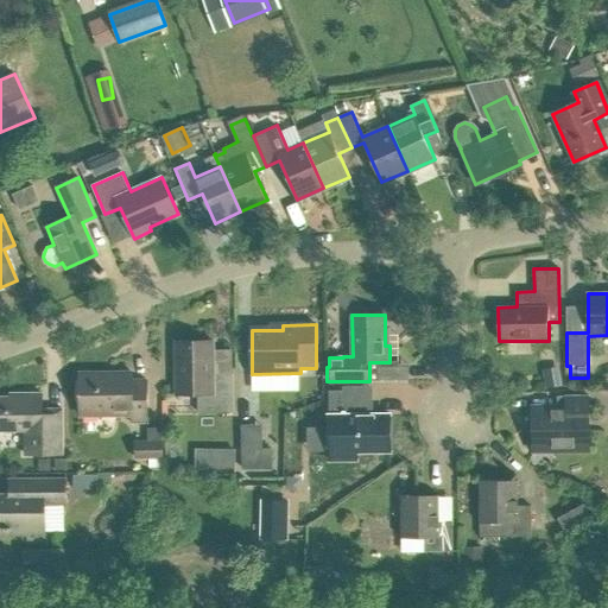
[(175,343),(176,394),(198,394),(198,412),(233,412),(233,375),(214,375),(214,343),(175,343)]
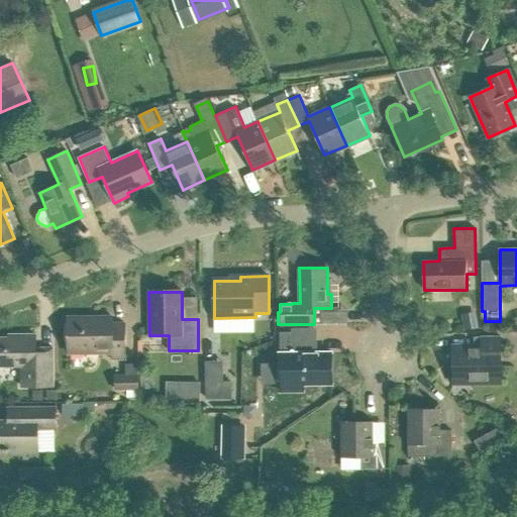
[(461,312),(466,329),(480,326),(476,309),(461,312)]
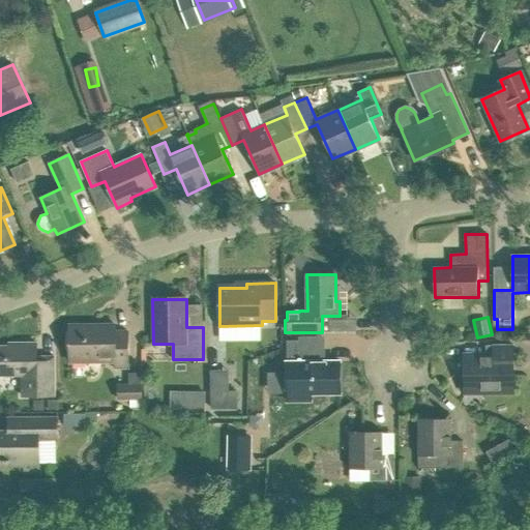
[(96,328),(70,328),(71,363),(115,362),(115,369),(129,369),(128,332),(116,332),(116,325),(96,325),(96,328)]
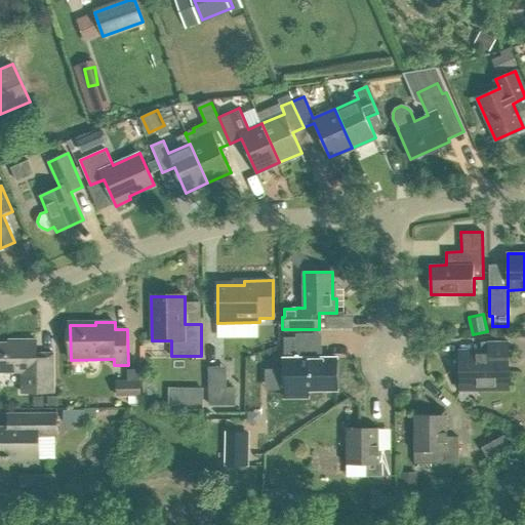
[(337,391),(336,359),(319,359),(319,349),(298,349),(297,337),(284,337),(285,359),(284,359),(284,391),(284,398),(308,398),(308,391),(337,391)]
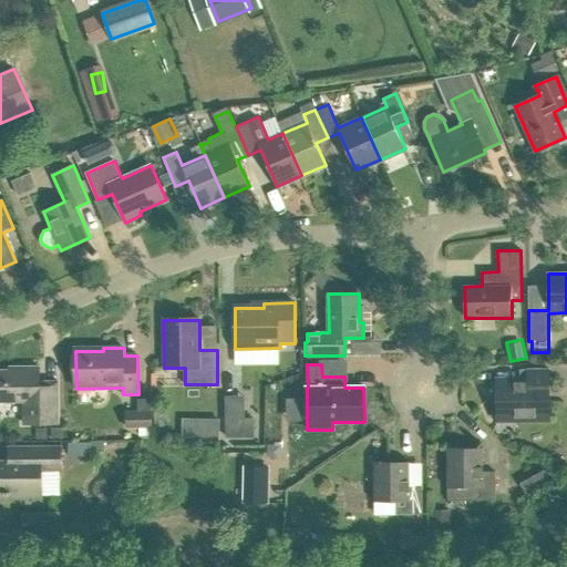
[(0,402),(23,402),(23,424),(59,424),(58,382),(39,382),(39,368),(23,368),(23,371),(0,371),(0,402)]
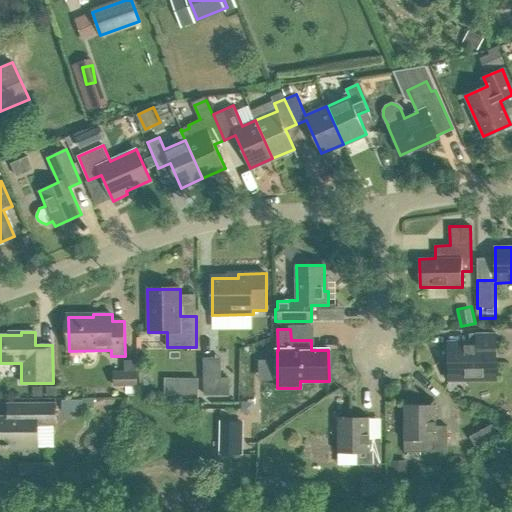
[(495,377),(495,358),(495,334),(469,334),(469,347),(448,347),(448,377),(484,377),(495,377)]
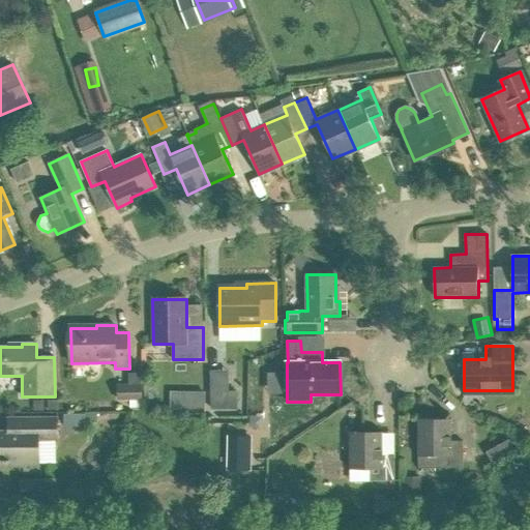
[(260,373),(259,400),(285,400),(285,373),(260,373)]
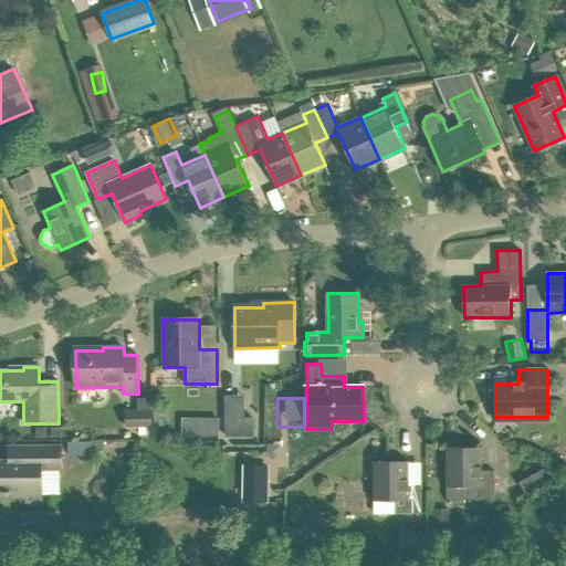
[(152,399),(138,399),(138,413),(127,415),(127,427),(152,427),(152,399)]
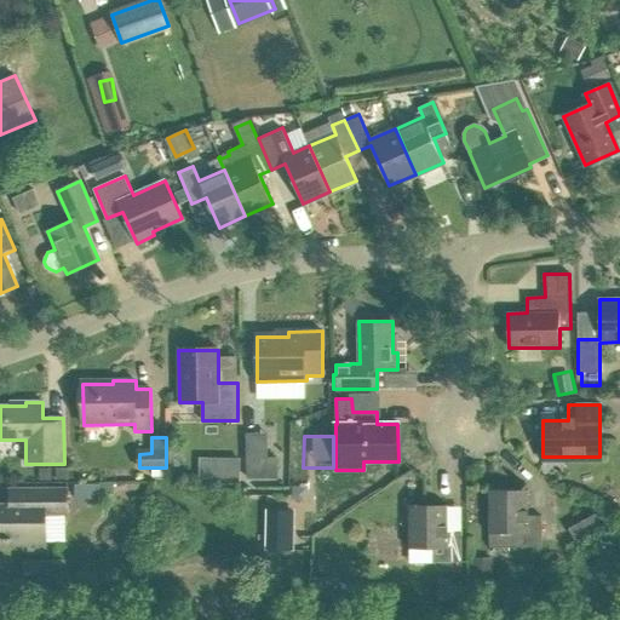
[(276,458),(247,459),(247,478),(277,477),(276,458)]
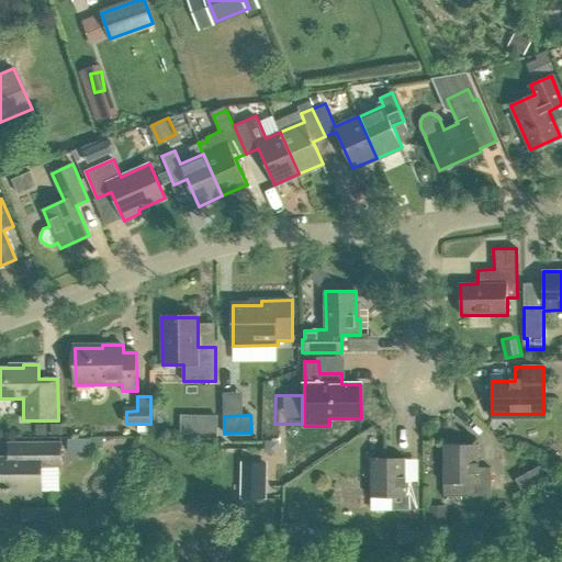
[(199,416),(199,438),(216,438),(216,416),(199,416)]
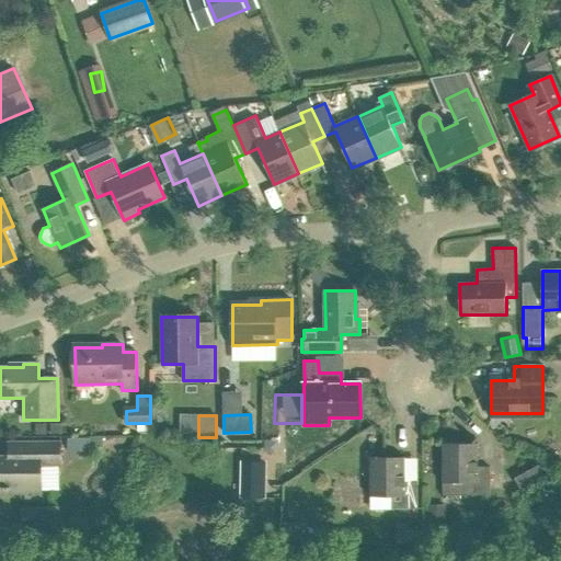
[(36,435),(47,435),(47,423),(36,423),(36,435)]
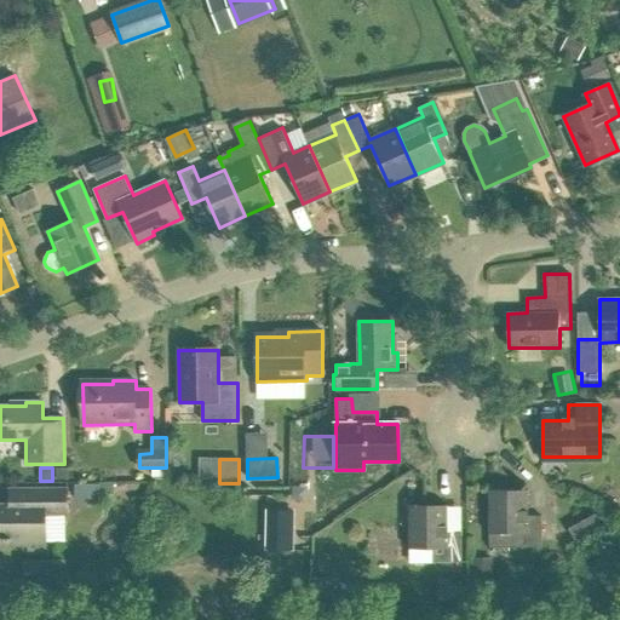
[(79,503),(99,503),(99,483),(78,483),(79,503)]
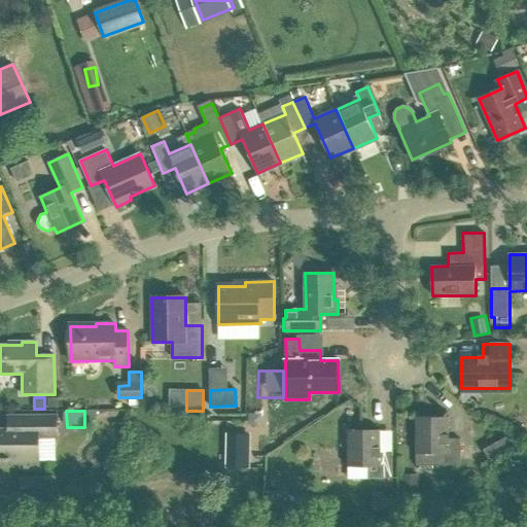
[(9,429),(0,429),(0,464),(25,464),(25,470),(40,470),(40,438),(58,438),(58,416),(9,417),(9,429)]
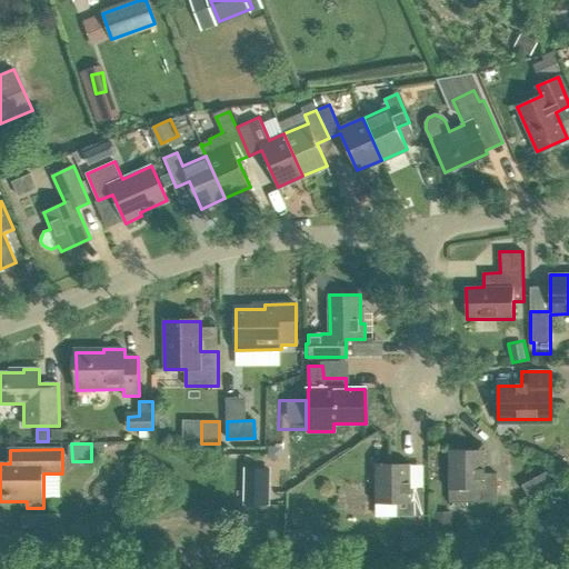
[(449,489),(449,502),(470,502),(497,502),(497,473),(483,473),(483,449),(449,450),(449,489)]
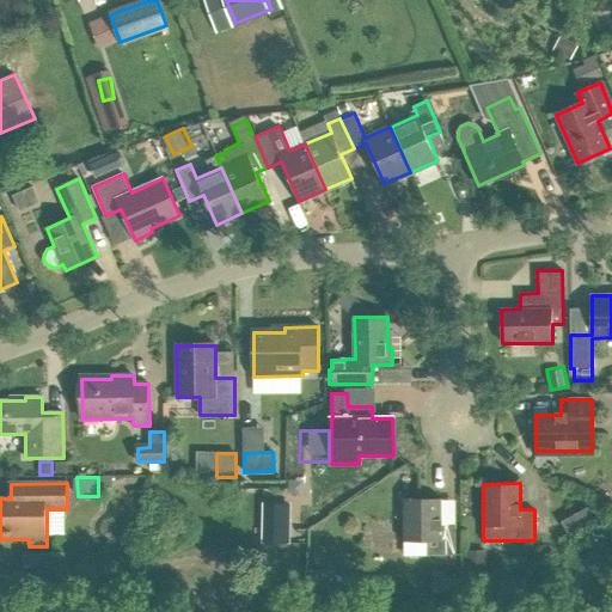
[(428,542),(428,555),(456,555),(456,525),(442,525),(442,499),(404,499),(404,542),(428,542)]
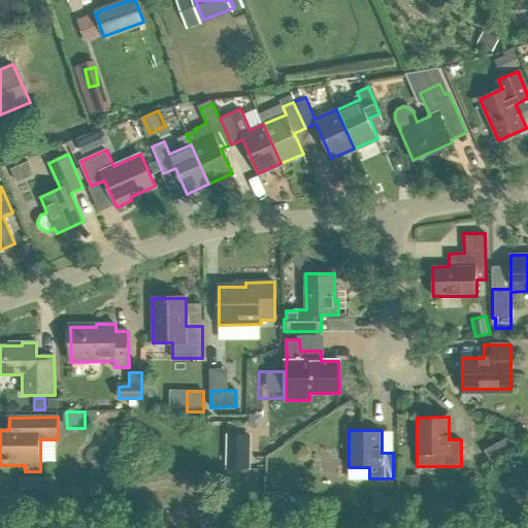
[(228,434),(227,468),(246,468),(248,435),(228,434)]
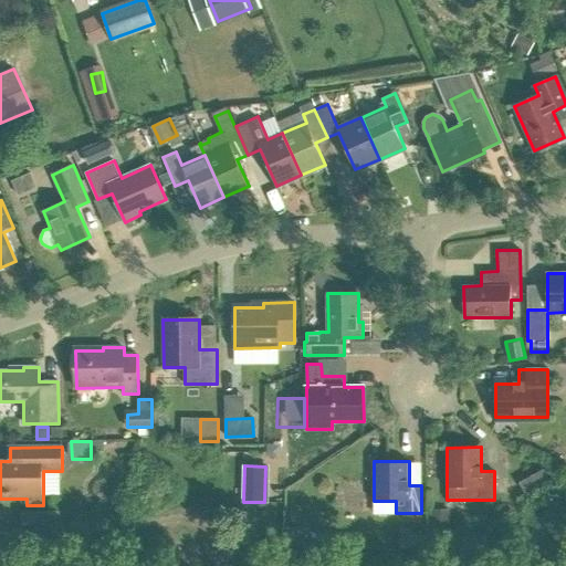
[(523,480),(528,493),(556,481),(549,468),(523,480)]
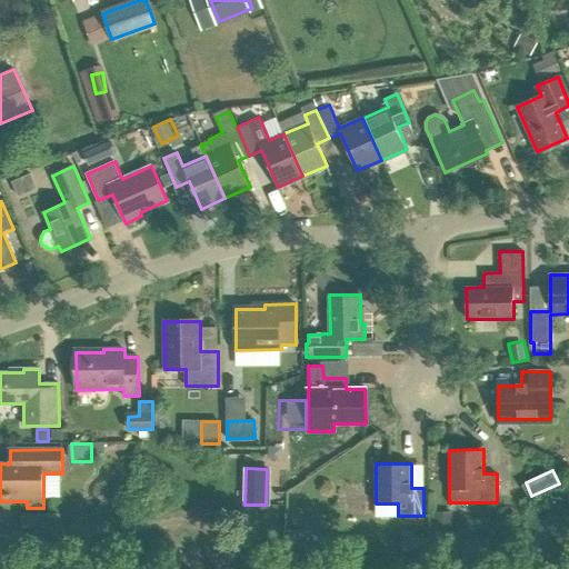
[(436,536),(453,536),(455,512),(436,511),(436,536)]
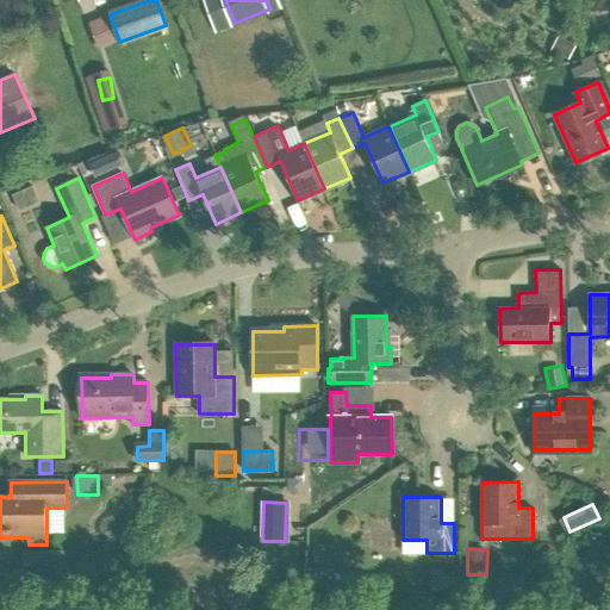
[(433,591),(434,591),(454,591),(454,577),(433,577),(433,591)]
